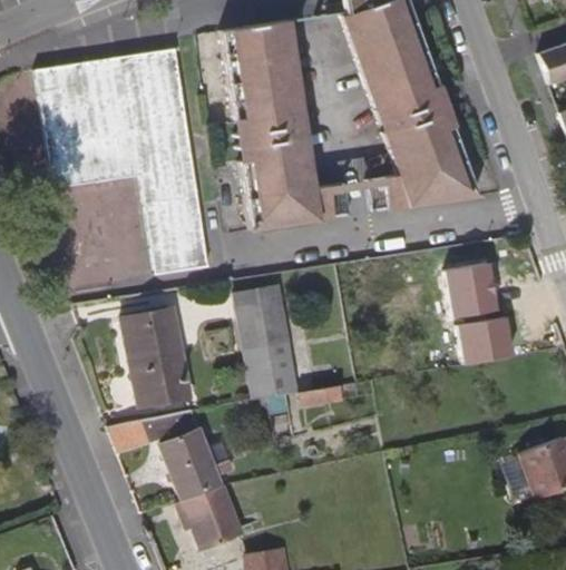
[(361,0),(362,8),(347,11),(347,12),(342,15),(381,123),(437,101),(432,90),(439,87),(408,0),(361,0)]
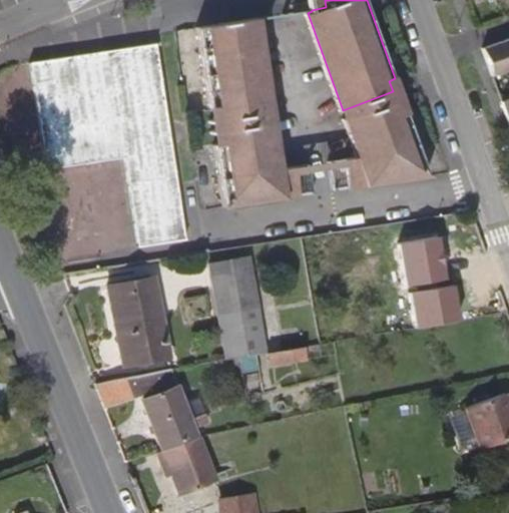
[(259,17),(198,26),(211,110),(217,109),(219,121),(274,113),(259,17)]
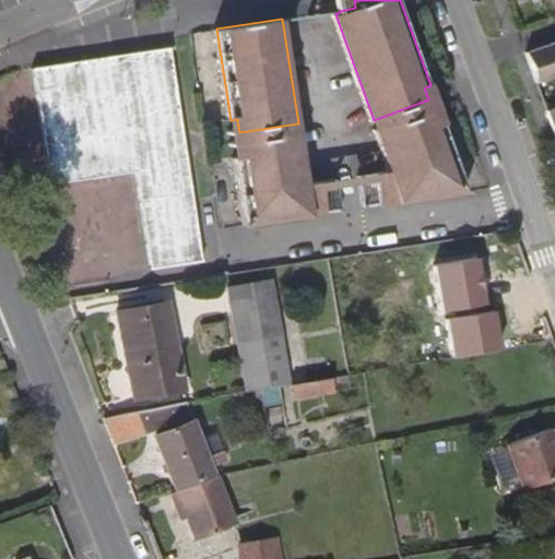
[(554,44),(529,54),(540,83),(554,78),(554,44)]
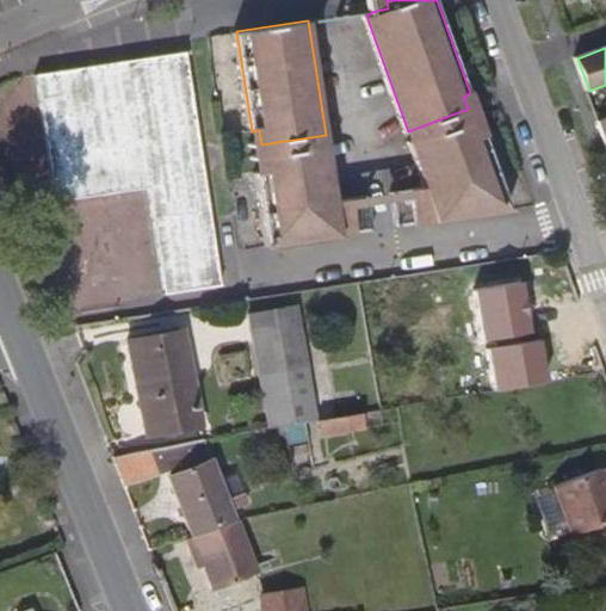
[(86,67),(37,74),(56,203),(152,190),(160,248),(167,295),(223,287),(187,51),(122,62),(123,73),(88,78),(86,67)]
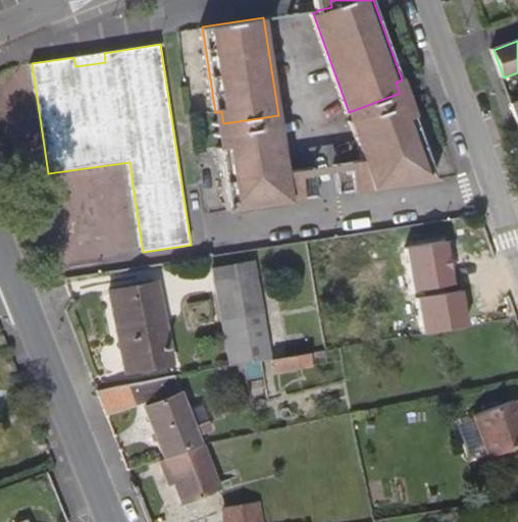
[(341,194),(436,178),(413,112),(407,114),(402,102),(351,120),(366,160),(337,164),(341,194)]
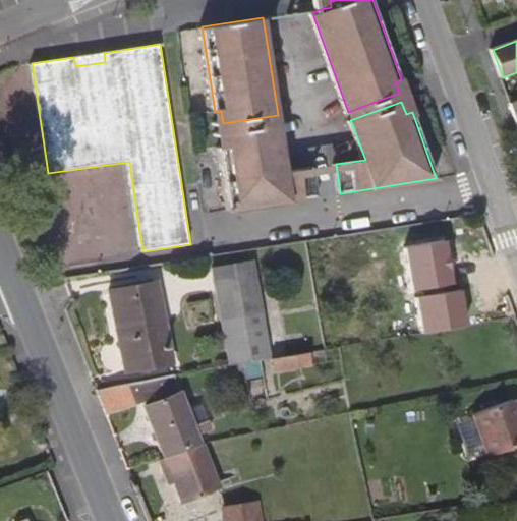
[(230,211),(321,196),(317,168),(287,172),(279,124),(225,131),(226,145),(220,146),(230,211)]
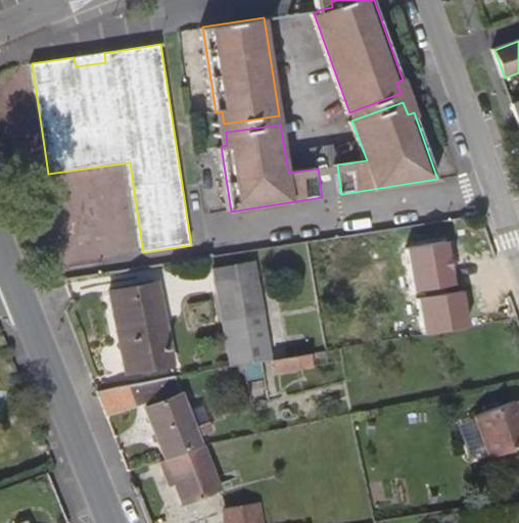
[(235,365),(245,364),(265,360),(273,358),(284,357),(291,354),(288,336),(272,339),(267,315),(285,311),(281,290),(264,293),(256,260),(216,269),(235,365)]
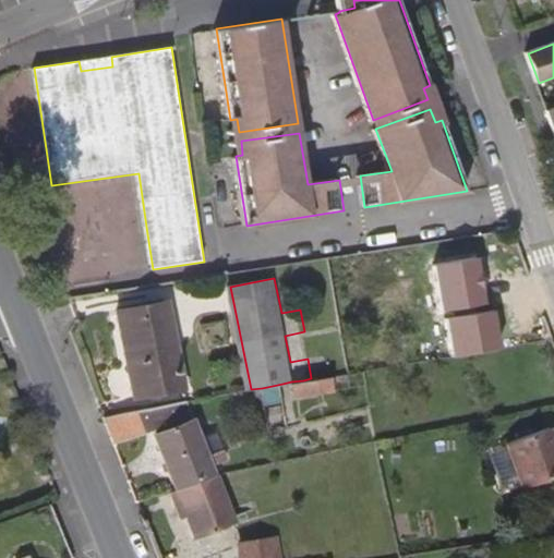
[(137,396),(188,386),(171,300),(120,310),(137,396)]
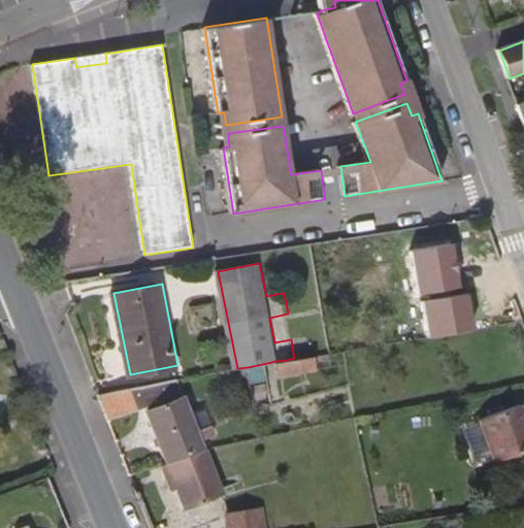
[(287,360),(275,361),(277,377),(319,370),(317,355),(294,358),(287,360)]
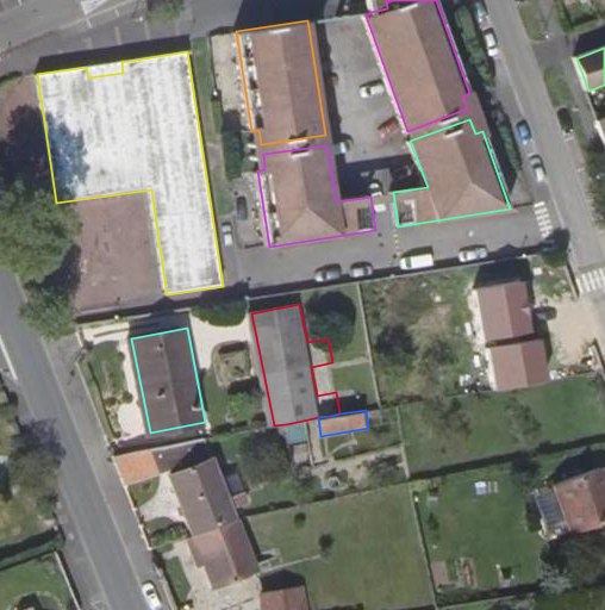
[(309,419),(286,424),(291,444),(312,440),(309,419)]
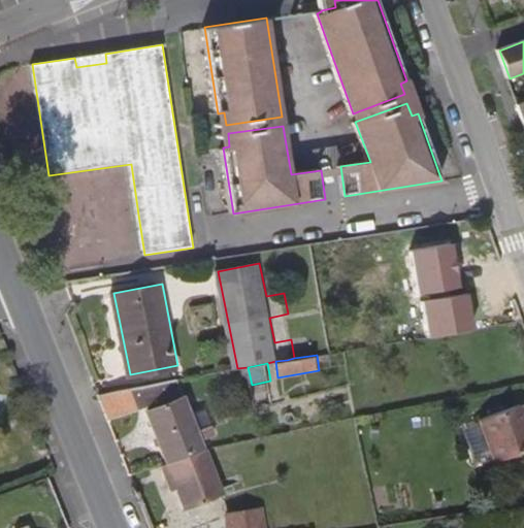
[(102,394),(111,420),(146,408),(168,462),(207,449),(204,439),(194,413),(181,380),(102,394)]
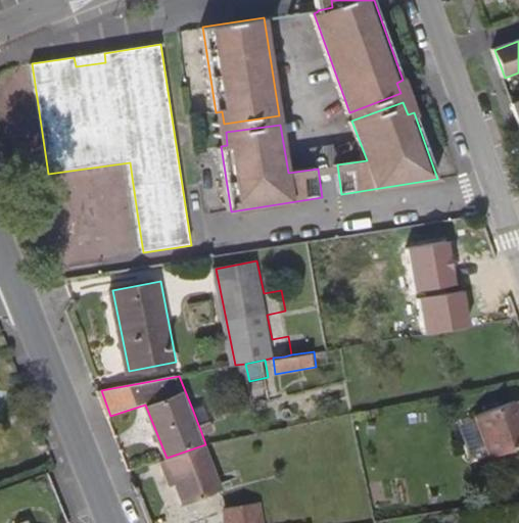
[(518,398),(477,414),(492,455),(518,445),(518,398)]
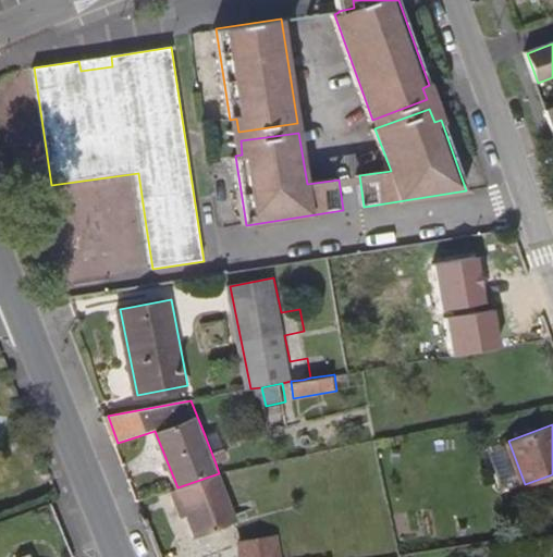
[(219,431),(205,435),(216,463),(232,458),(228,447),(225,447),(219,431)]
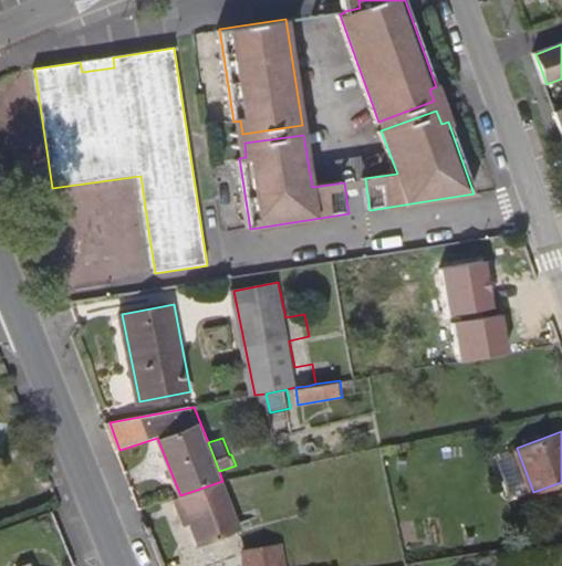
[(500,456),(514,499),(532,493),(517,450),(500,456)]
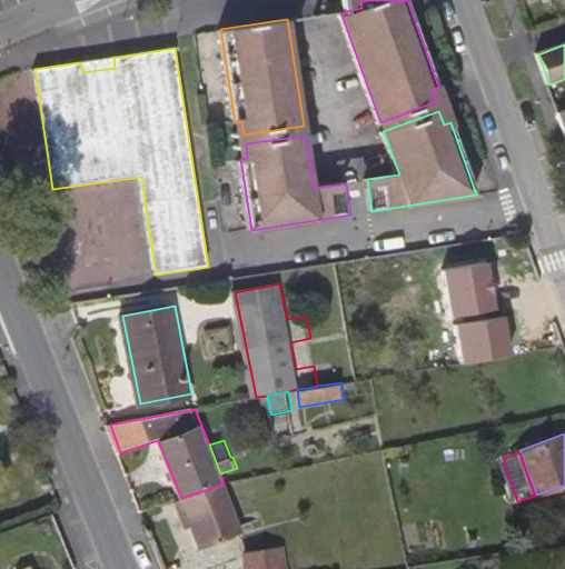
[(227,481),(224,483),(181,498),(194,530),(201,549),(246,532),(227,481)]
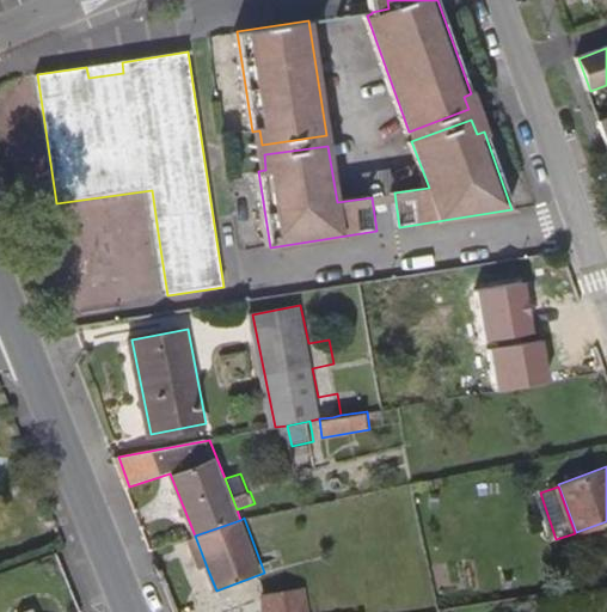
[(195,536),(188,538),(201,573),(208,570),(195,536)]
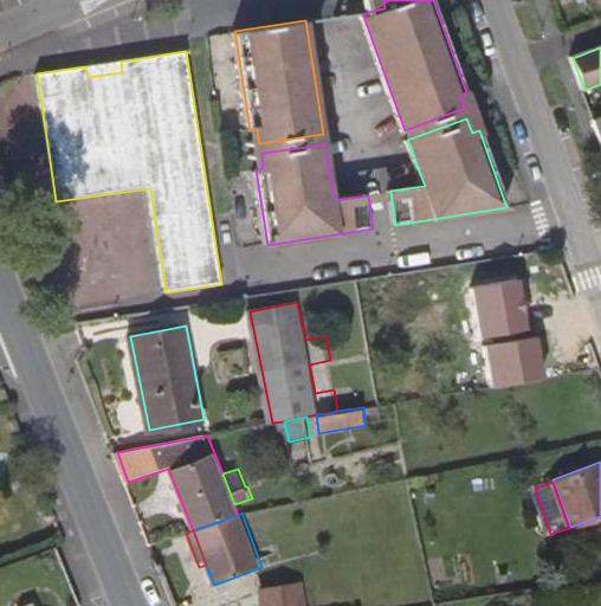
[(304,605),(302,585),(264,590),(265,605),(304,605)]
